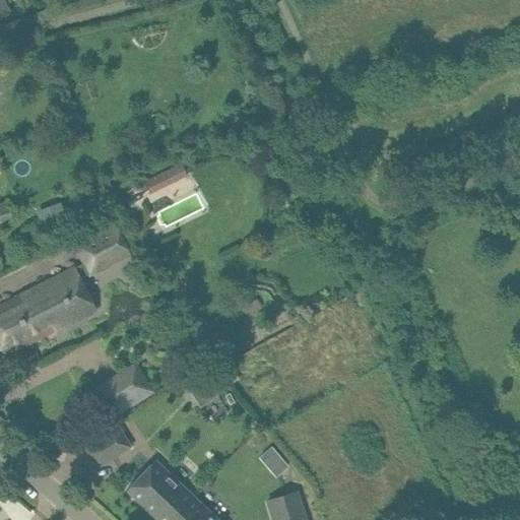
[(151,192),(167,185),(160,173),(145,180),(151,192)]
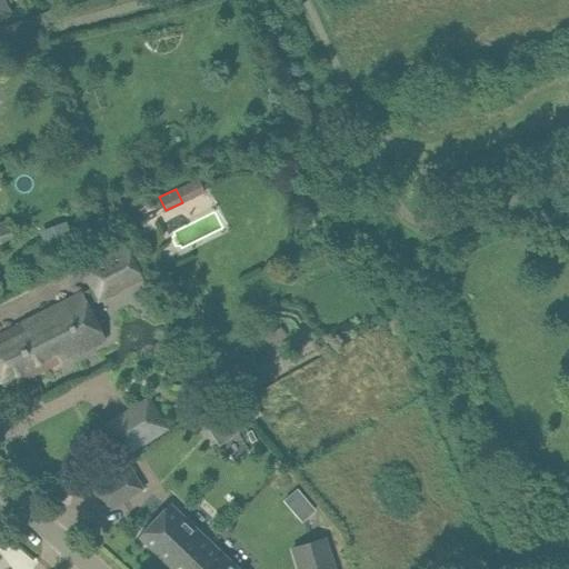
[(0,221),(0,247),(16,243),(8,219),(0,221)]
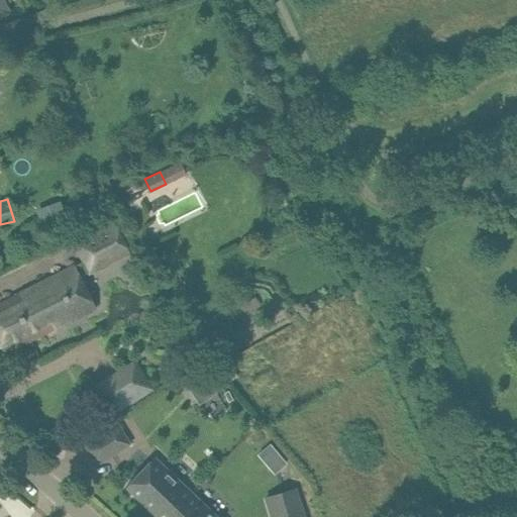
[(43,232),(68,224),(62,205),(36,214),(43,232)]
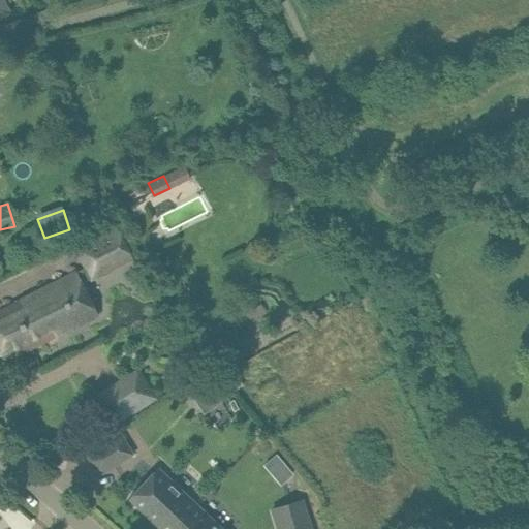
[(75,247),(85,268),(76,272),(75,271),(0,308),(0,352),(4,362),(97,315),(90,300),(85,302),(79,288),(83,286),(81,281),(90,277),(90,278),(132,257),(117,227),(75,247)]
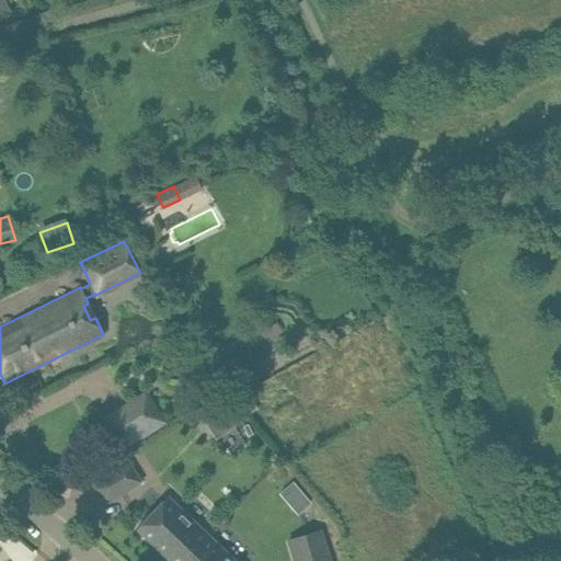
[(101,420),(119,449),(165,421),(147,390),(101,420)]
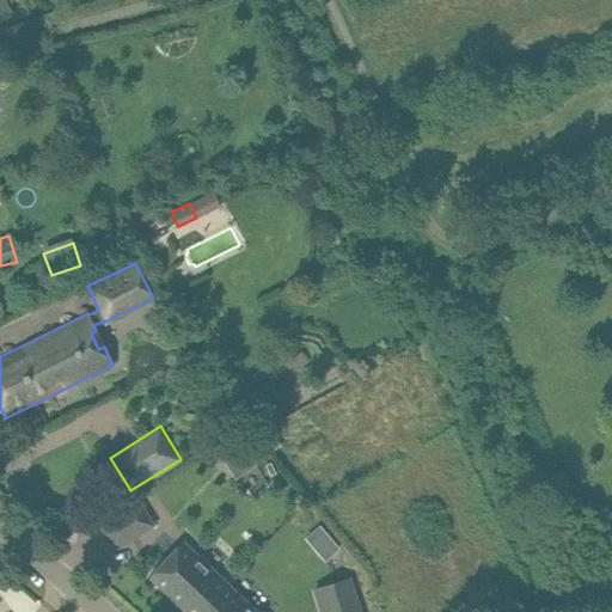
[(99,525),(114,550),(153,526),(138,501),(99,525)]
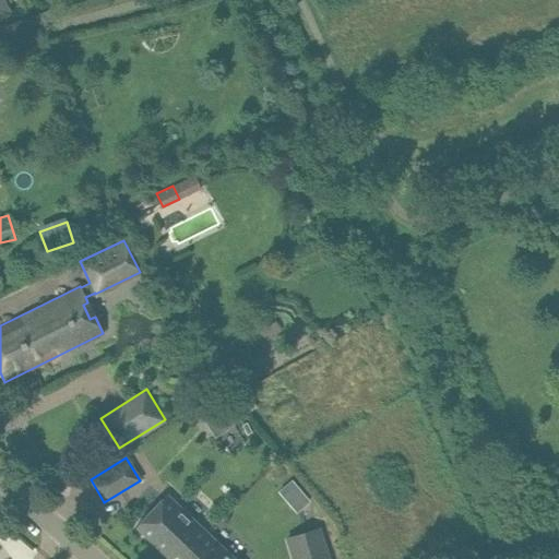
[(280,491),(296,510),(310,499),(293,479),(280,491)]
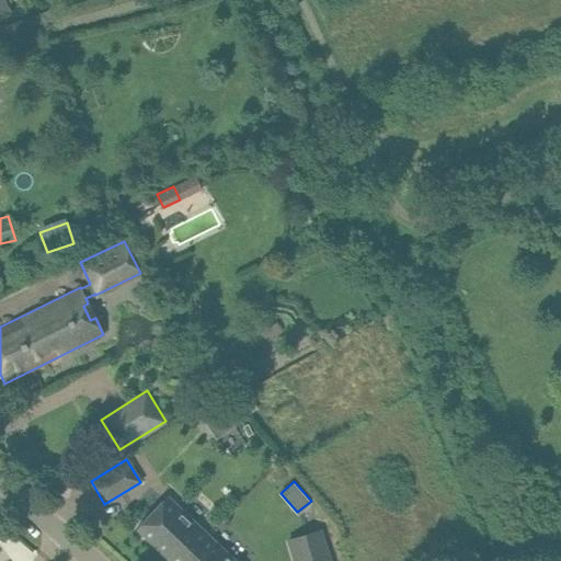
[(150,541),(170,560),(183,560),(208,535),(167,496),(136,528),(141,534),(142,531),(151,540),(150,541)]
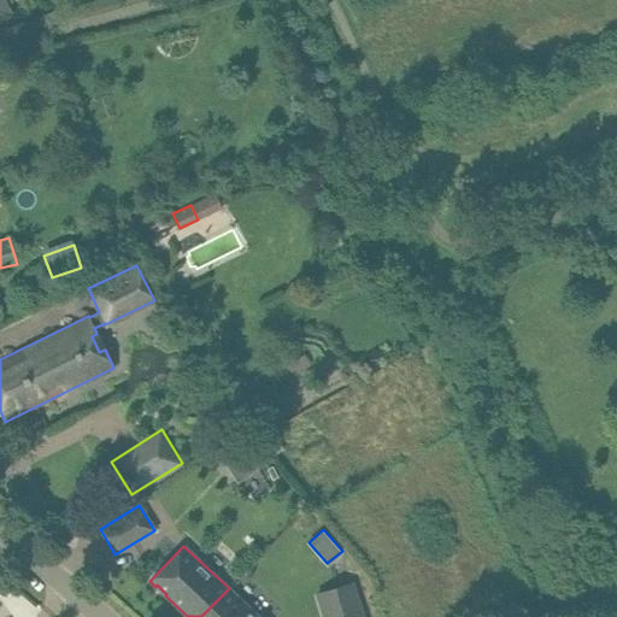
[(258,616),(229,588),(201,616),(258,616)]
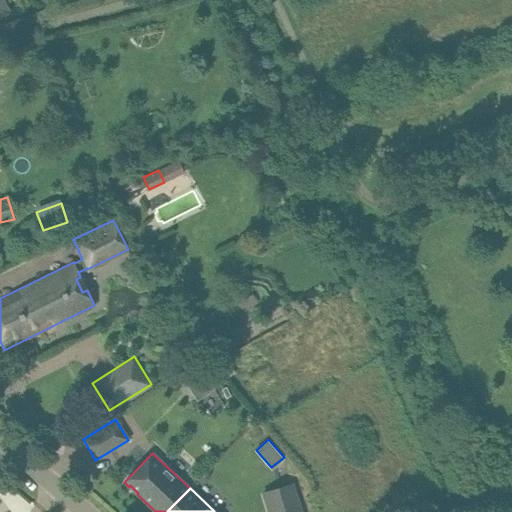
[(268,511),(300,511),(297,500),(267,509),(268,511)]
